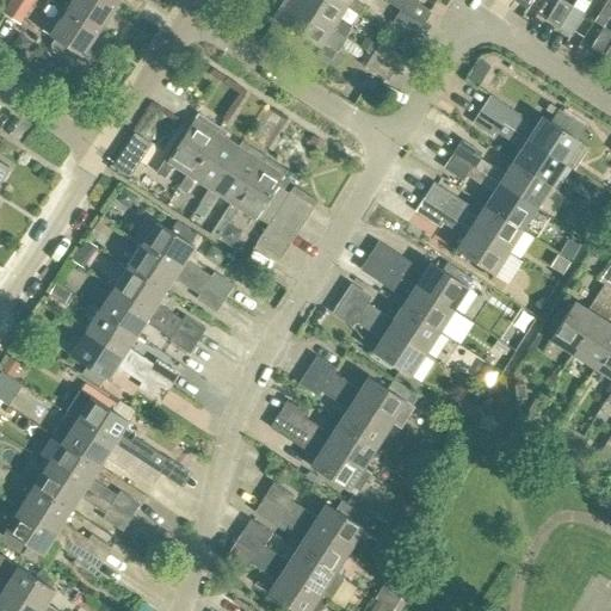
[(19,25),(36,0),(10,0),(1,13),(19,25)]
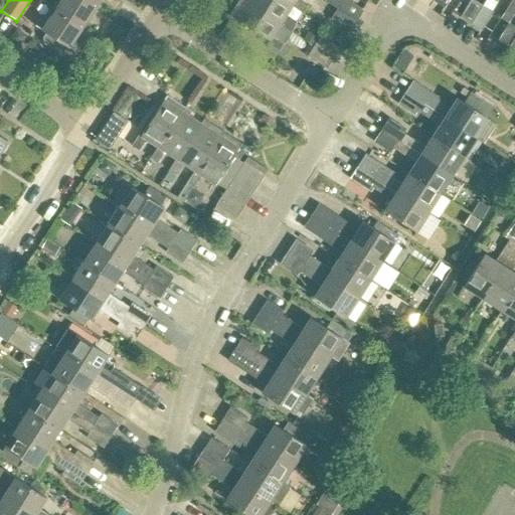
[(82,26),(96,6),(87,0),(59,0),(54,8),(82,26)]
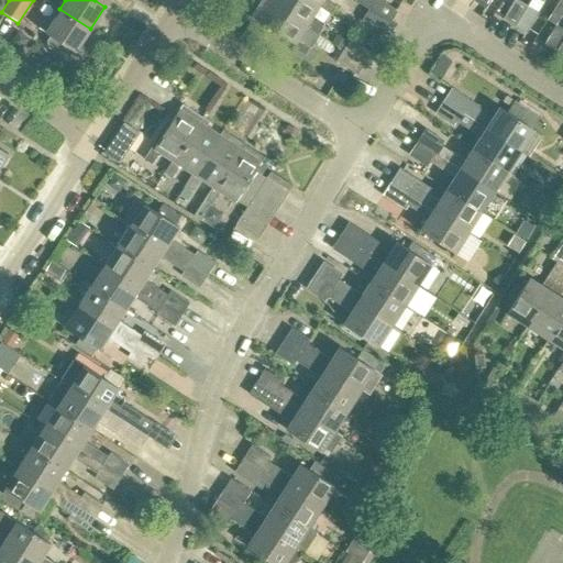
[(298,42),(307,30),(308,28),(265,0),(262,0),(250,20),(294,48),(293,50),(305,57),(309,48),(298,42)]
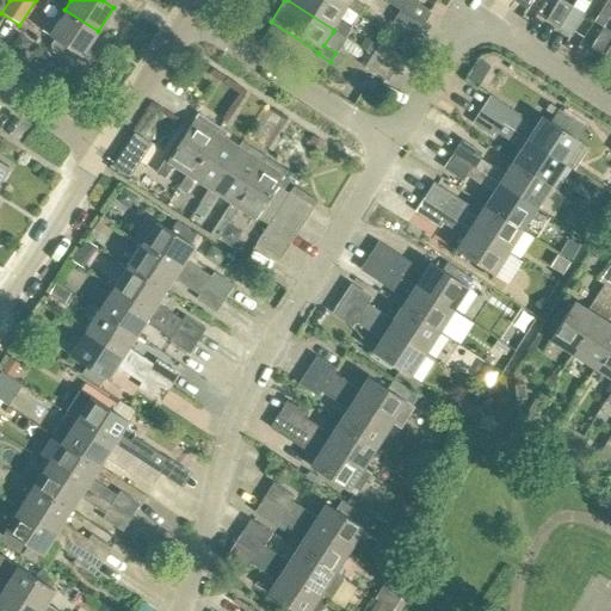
[(338,23),(346,10),(347,7),(337,0),(288,0),(334,30),(333,32),(345,39),(351,30),(338,23)]
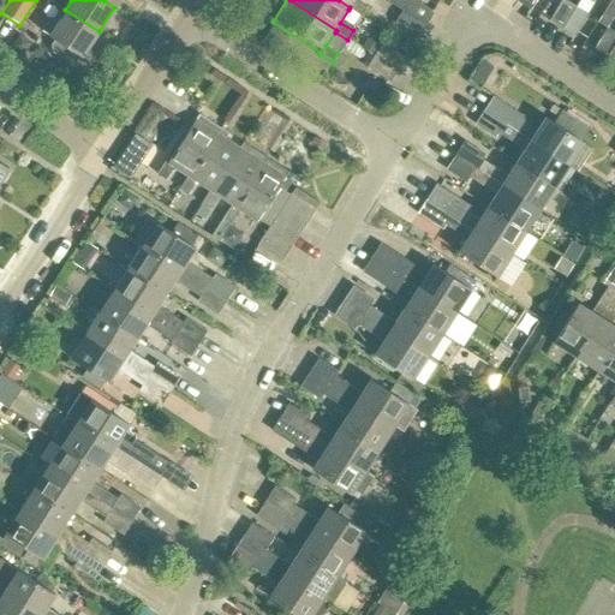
[(354,0),(339,0),(350,7),(348,10),(360,18),(366,9),(354,0)]
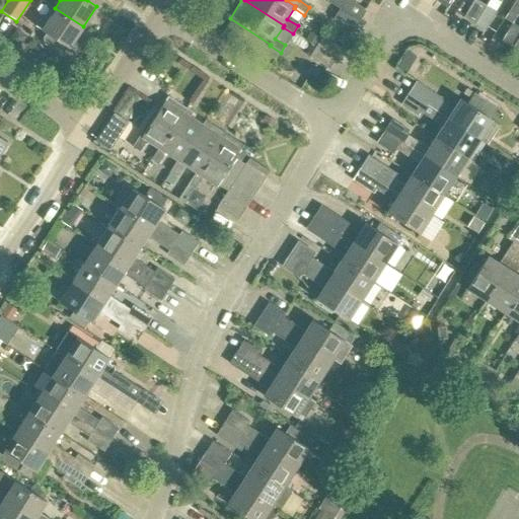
[(325,0),(325,1),(341,11),(359,22),(367,10),(350,0),(325,0)]
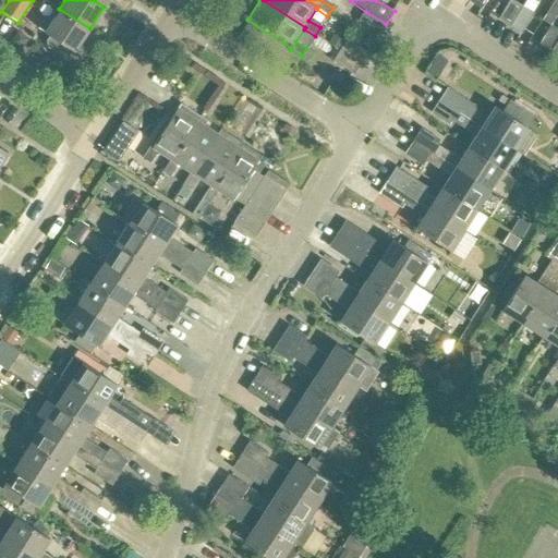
[(510,25),(522,5),(514,0),(507,0),(497,17),(510,25)]
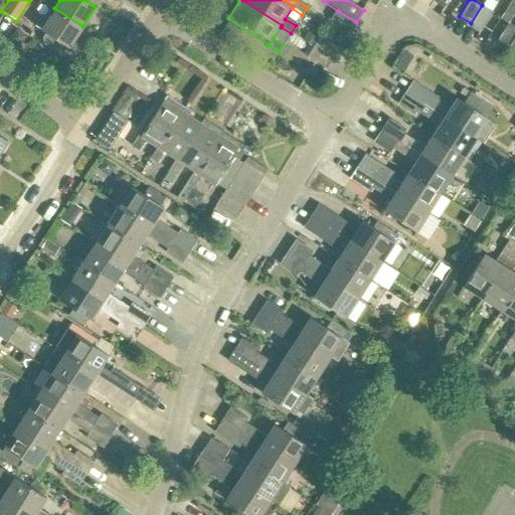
[(514,0),(511,0),(499,19),(507,23),(514,9),(514,0)]
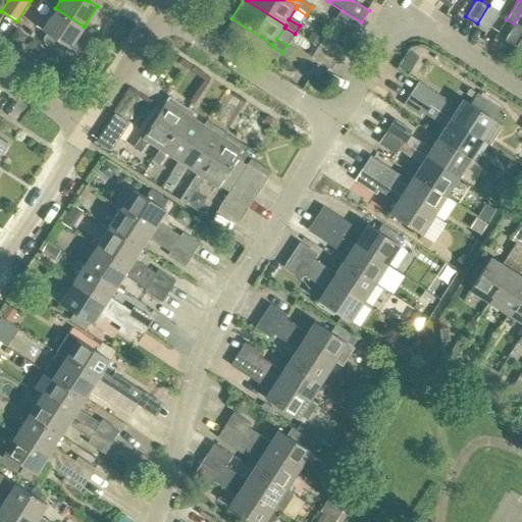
[(488,5),(477,23),(486,30),(499,11),(488,5)]
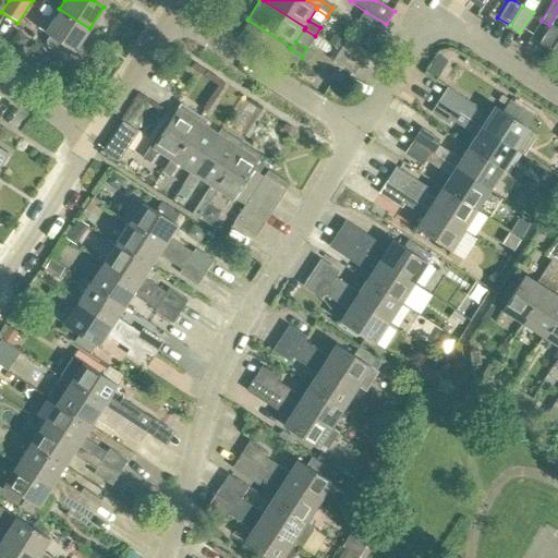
[(73,52),(89,28),(59,9),(44,33),(49,36),(46,41),(47,47),(56,52),(61,51),(64,47),(73,52)]
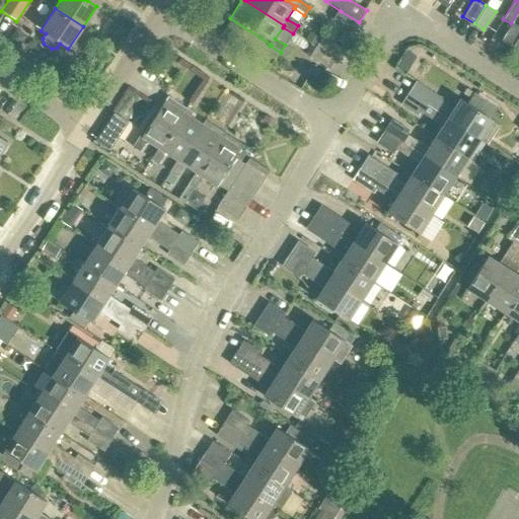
[(353,33),(359,22),(341,11),(334,21),(353,33)]
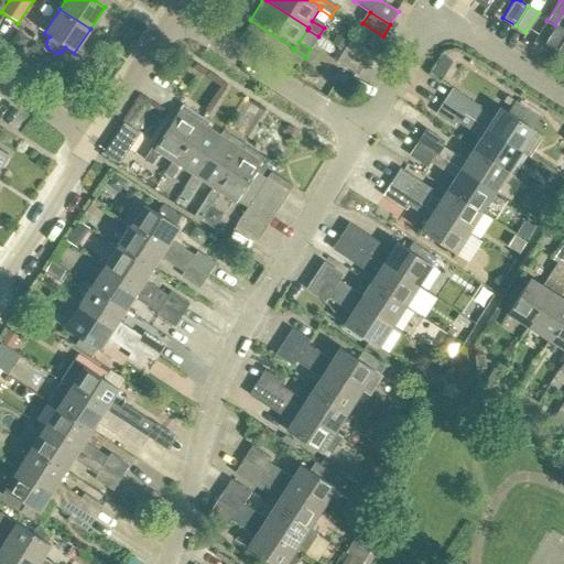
[(556,50),(563,38),(563,29),(557,25),(546,43),(556,50)]
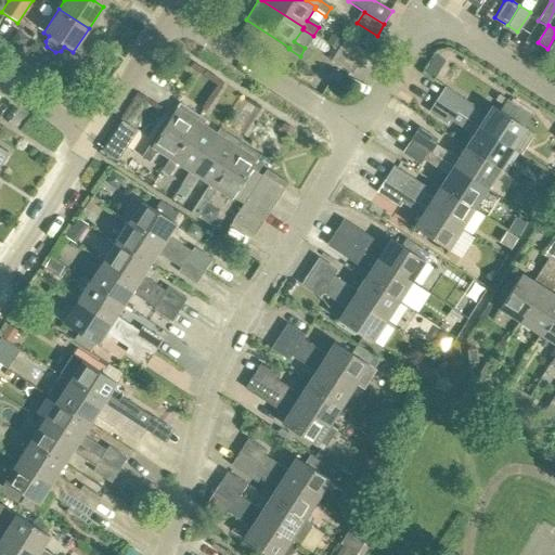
[(332,49),(336,51),(341,41),(332,36),(327,44),(333,48),(332,49)]
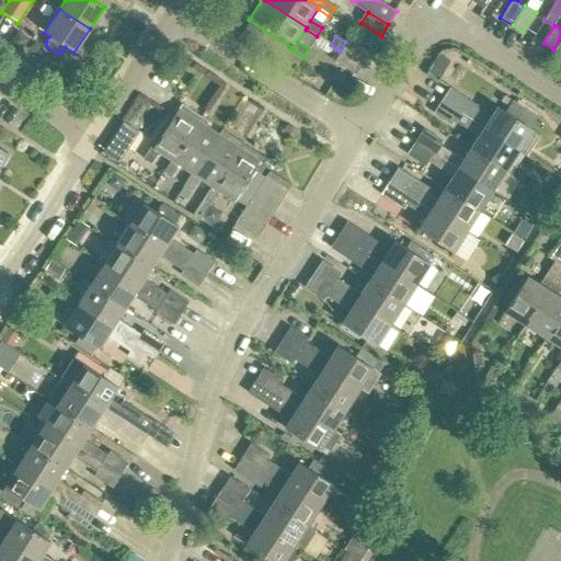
[(341,53),(362,66),(369,53),(348,41),(341,53)]
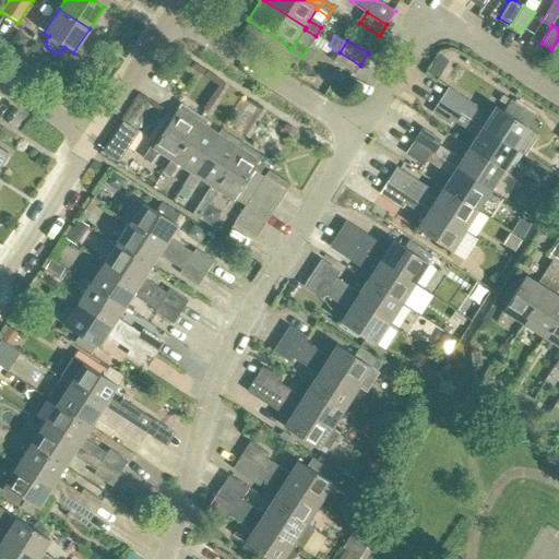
[(355,74),(360,66),(340,52),(334,62),(355,74)]
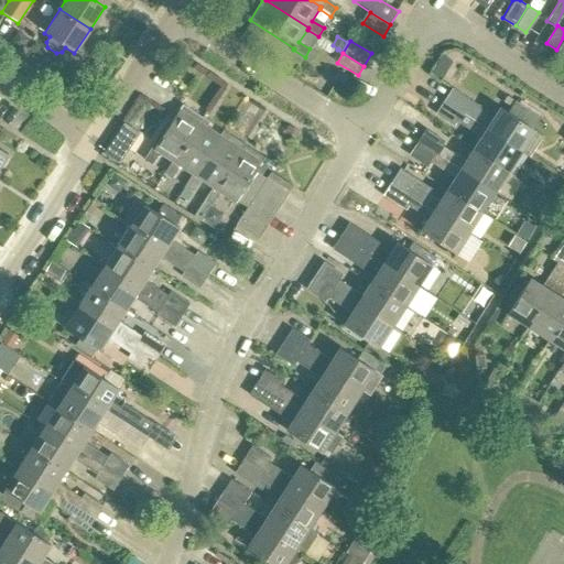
[(338,72),(334,79),(345,86),(350,78),(338,72)]
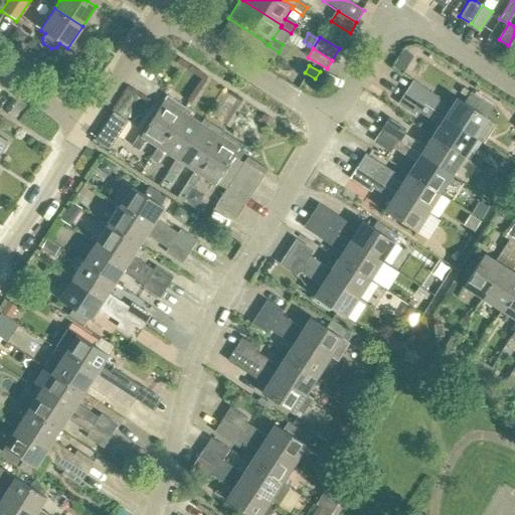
[(475,138),(475,139),(482,144),(483,144),(495,125),(486,119),(493,109),(470,94),(463,104),(455,100),(448,112),(436,104),(439,98),(425,90),(418,102),(475,138)]
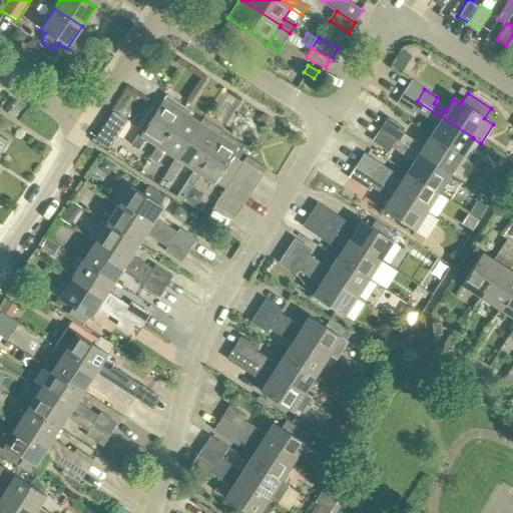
[(157,149),(183,108),(165,96),(139,137),(136,135),(129,146),(137,151),(143,141),(155,148),(157,149)]
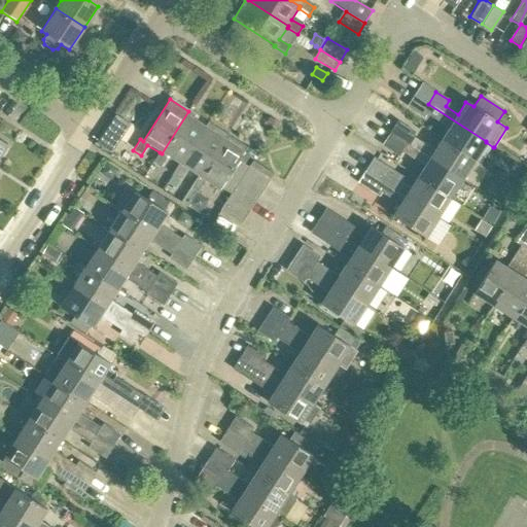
[(473,161),(486,142),(486,141),(428,104),(422,114),(448,131),(442,140),(473,161)]
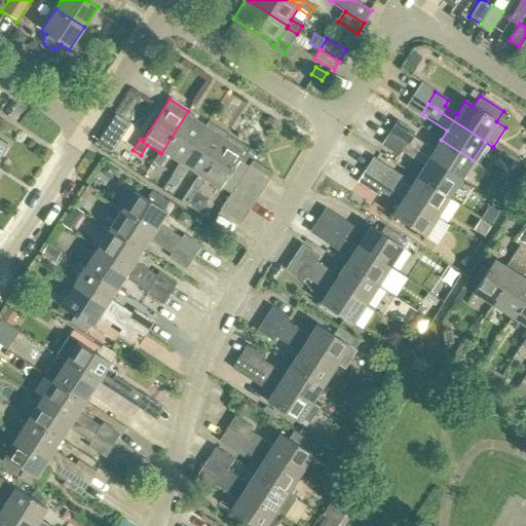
[(180,165),(208,123),(188,111),(161,153),(159,152),(152,162),(159,167),(166,157),(179,164),(180,165)]
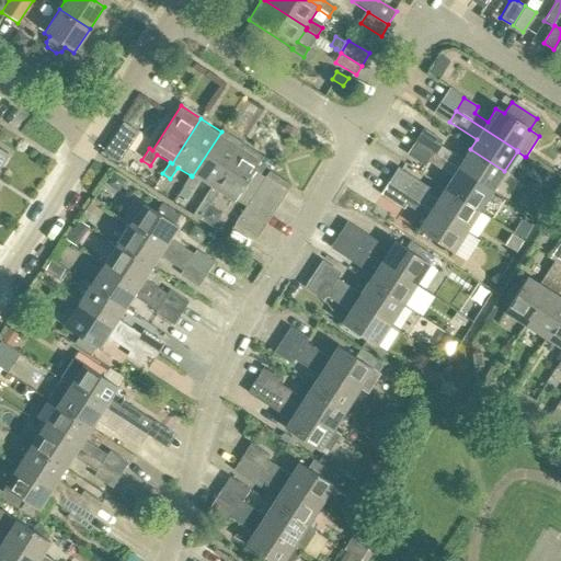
[(504,171),(470,149),(461,162),(437,147),(441,141),(423,130),(415,142),(433,155),(491,192),(504,171)]
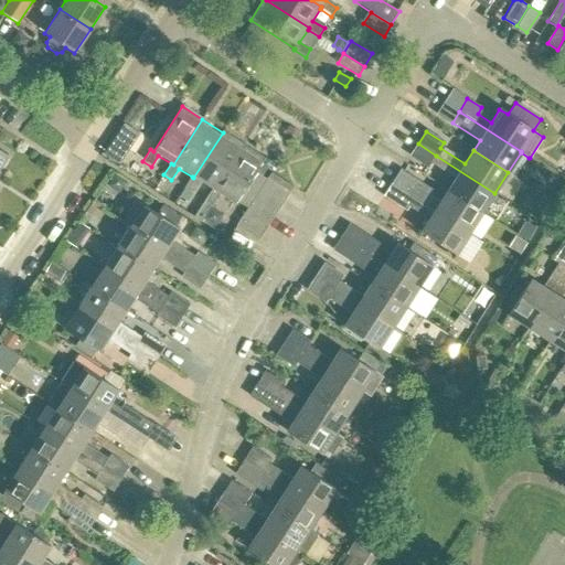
[(214,192),(244,147),(223,132),(193,178),(192,177),(184,188),(192,192),(199,181),(211,190),(214,192)]
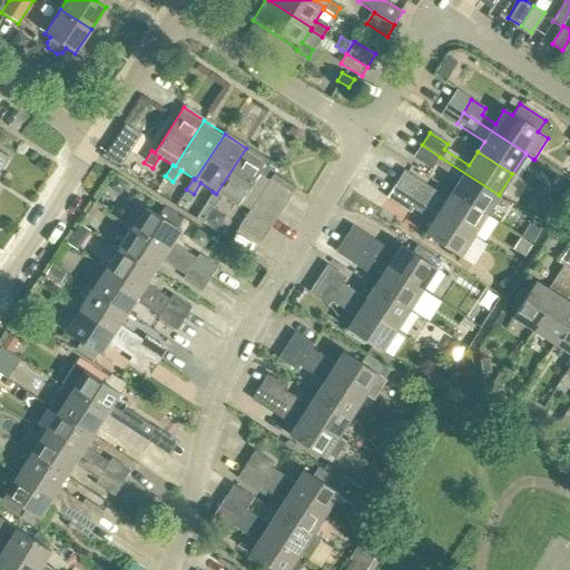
[(115,135),(102,153),(116,161),(127,145),(115,135)]
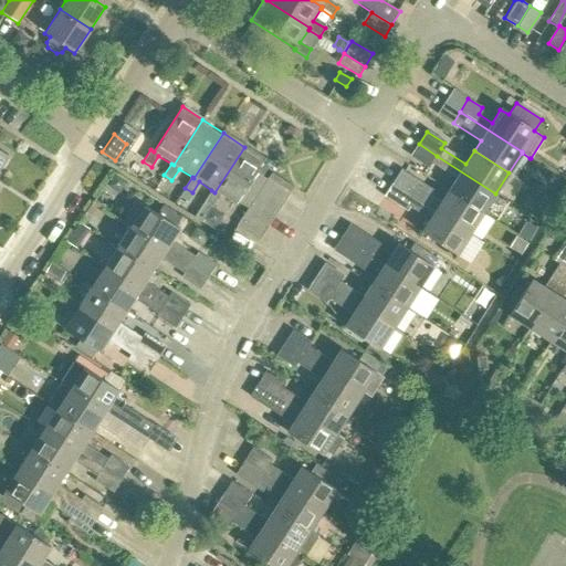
[(268,179),(268,177),(263,175),(268,168),(261,165),(264,159),(244,147),(215,192),(211,190),(195,217),(202,222),(220,196),(234,206),(237,203),(247,210),(251,203),(260,191),(268,179)]
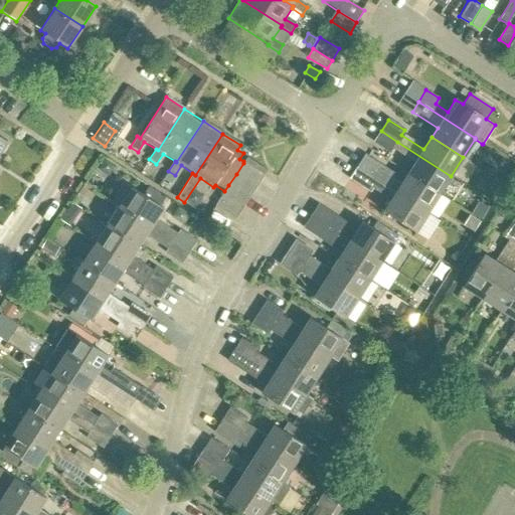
[(451,176),(397,142),(391,150),(413,164),(407,174),(439,195),(451,176)]
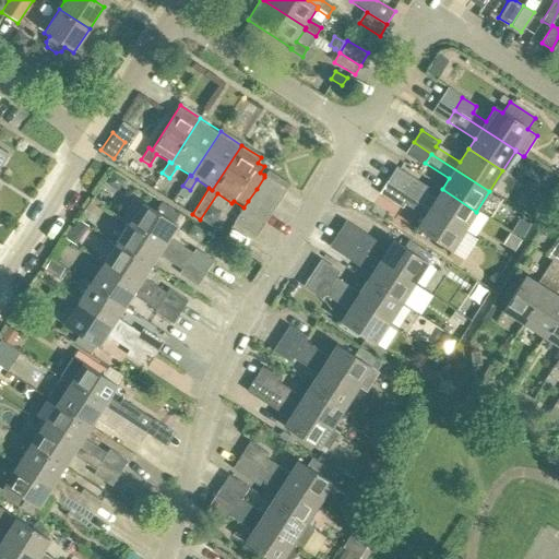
[(476,212),(442,189),(435,202),(411,187),(413,183),(394,171),(388,182),(406,194),(463,232),(476,212)]
